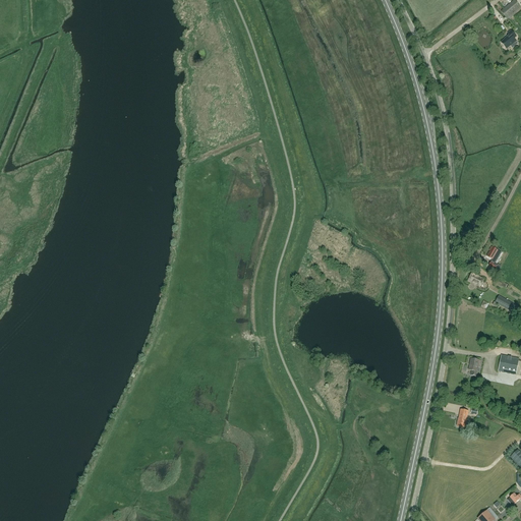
[(509,20),(514,16),(513,14),(520,7),(514,0),(502,11),(508,18),(507,19),(509,20)]
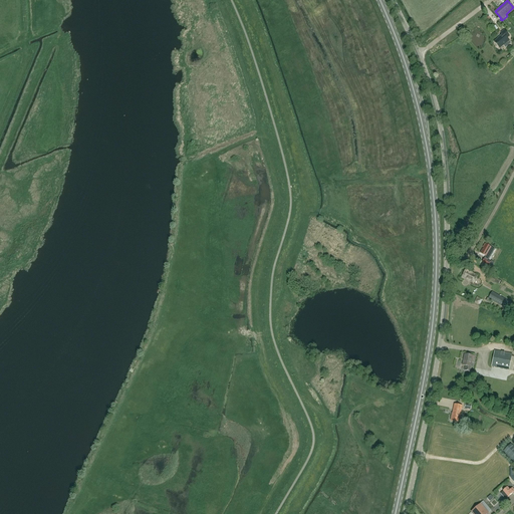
[(498,45),(500,48),(509,41),(507,38),(509,36),(504,30),(501,33),(503,35),(500,37),(500,38),(495,42),(498,46),(498,45)]
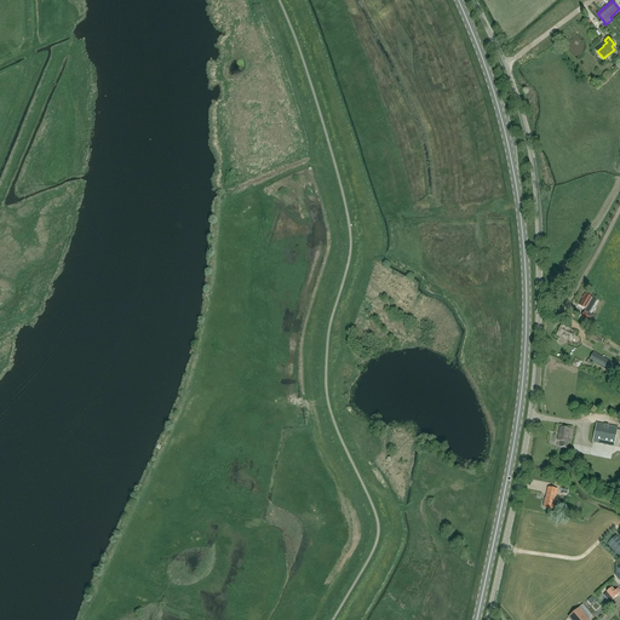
[(586,310),(592,299),(585,294),(583,299),(584,299),(580,305),(586,310)]
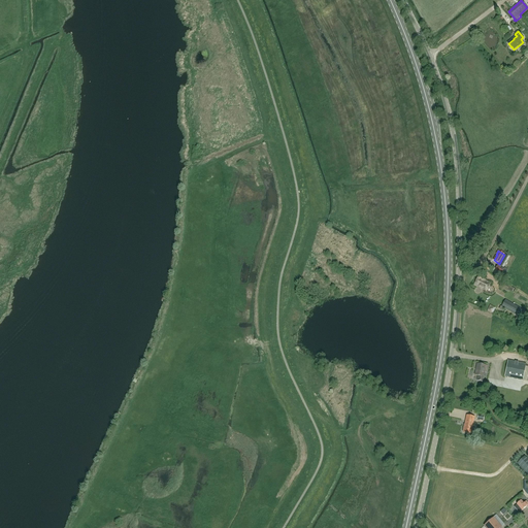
[(502,274),(503,274),(505,272),(503,272),(504,269),(498,265),(495,270),(502,274)]
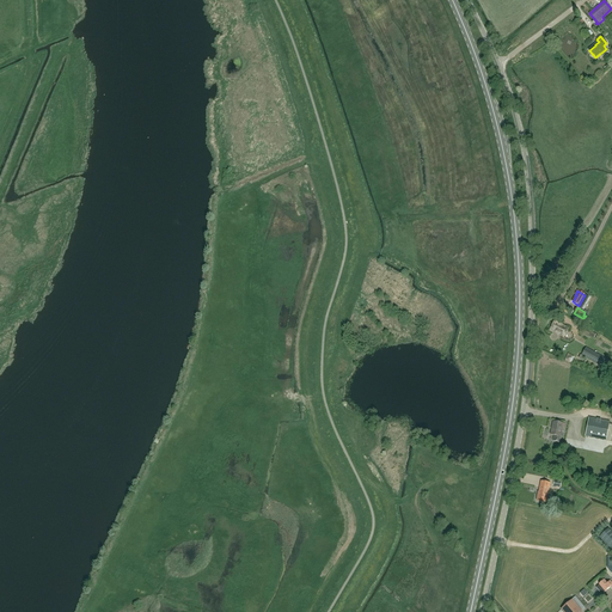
[(569,329),(555,322),(550,330),(564,337),(569,329)]
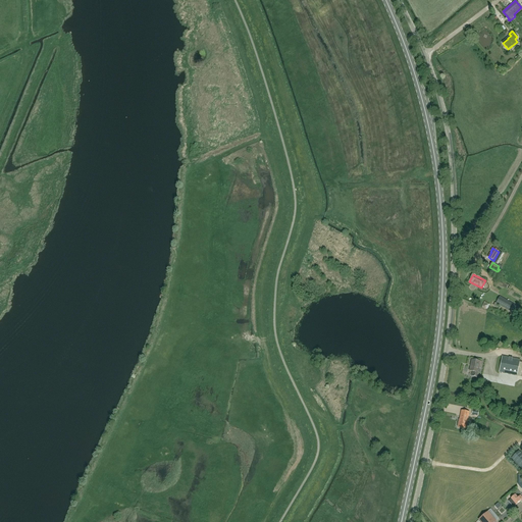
[(502,288),(502,286),(504,282),(497,278),(493,283),(502,288)]
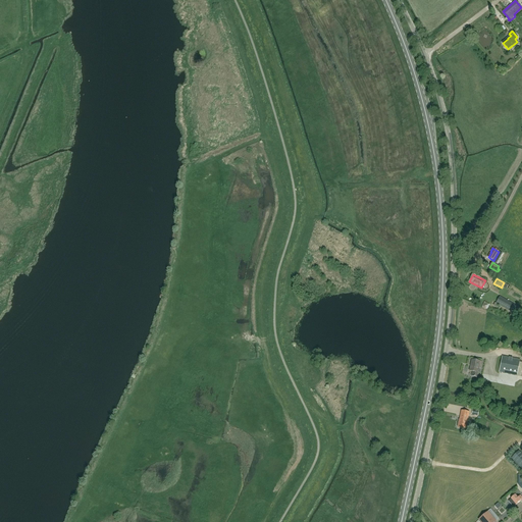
[(518,307),(500,297),(497,302),(515,313),(518,307)]
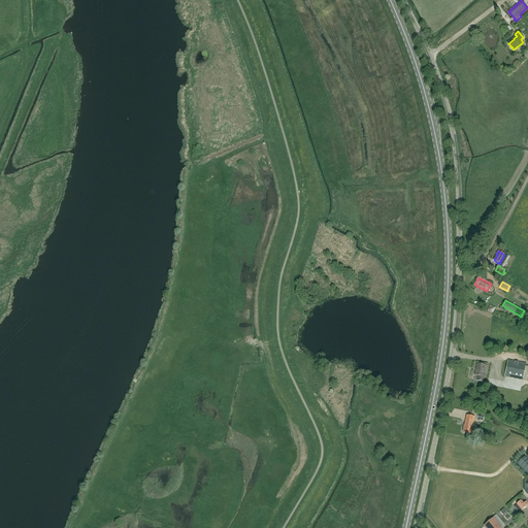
[(504,376),(523,381),(525,381),(527,373),(526,373),(527,368),(525,368),(526,364),(508,360),(504,376)]
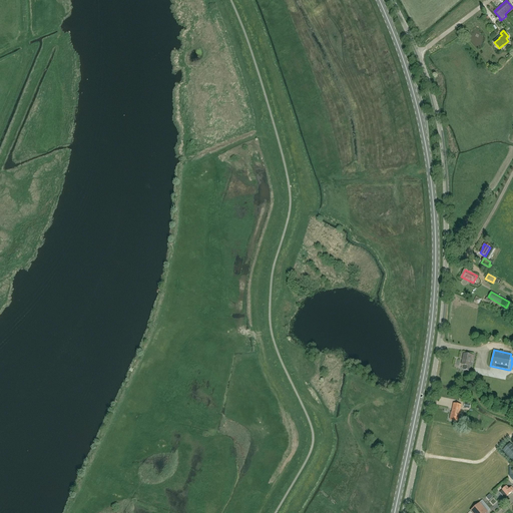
[(464,354),(462,365),(465,365),(464,370),(469,371),(470,366),(469,366),(470,362),(472,362),(473,356),(464,354)]
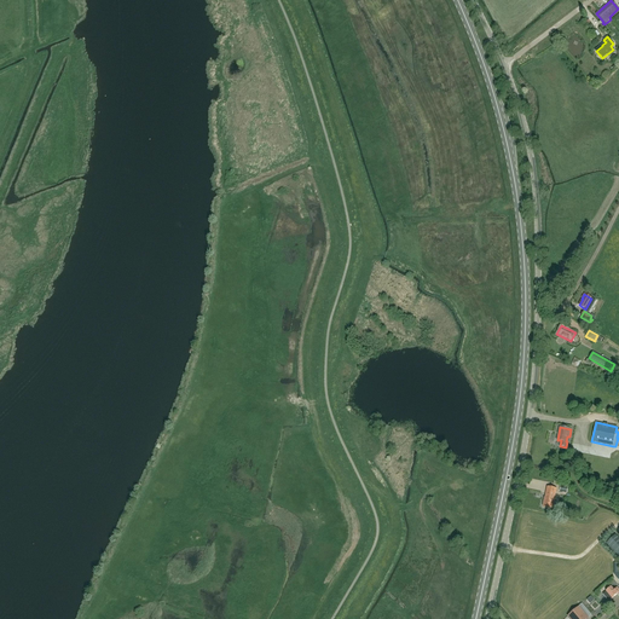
[(543,507),(543,508),(553,509),(556,489),(548,487),(544,502),(543,502),(543,505),(543,507)]
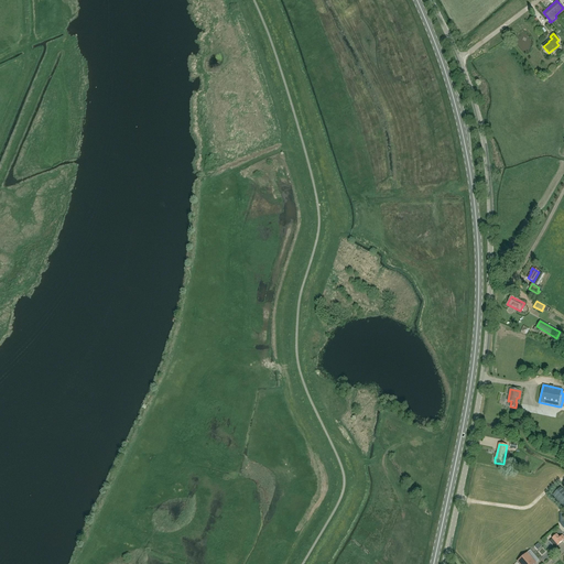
[(532,461),(529,468),(534,472),(538,463),(532,461)]
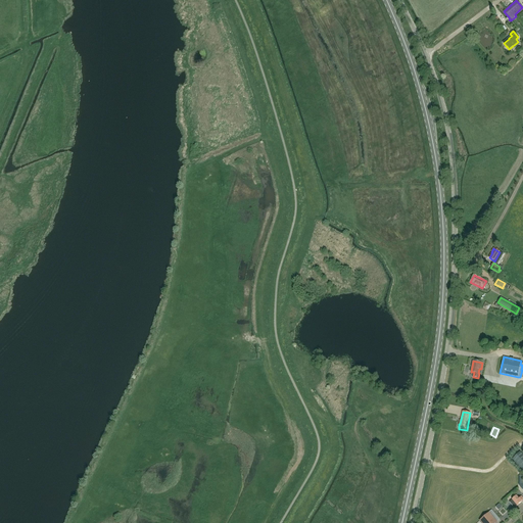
[(513,459),(522,470),(522,455),(520,452),(513,459)]
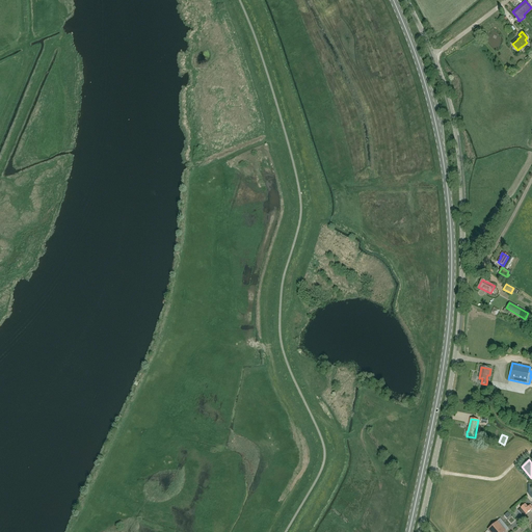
[(531,509),(531,506),(531,505),(528,507),(526,504),(521,508),(519,511),(522,515),(525,512),(526,514),(531,509)]
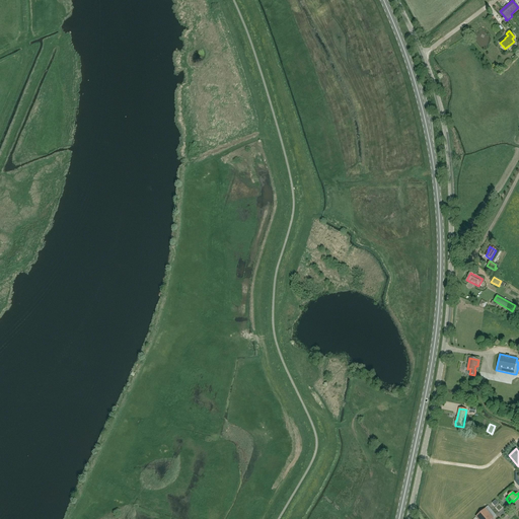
[(491,505),(498,512),(502,509),(495,501),(491,505)]
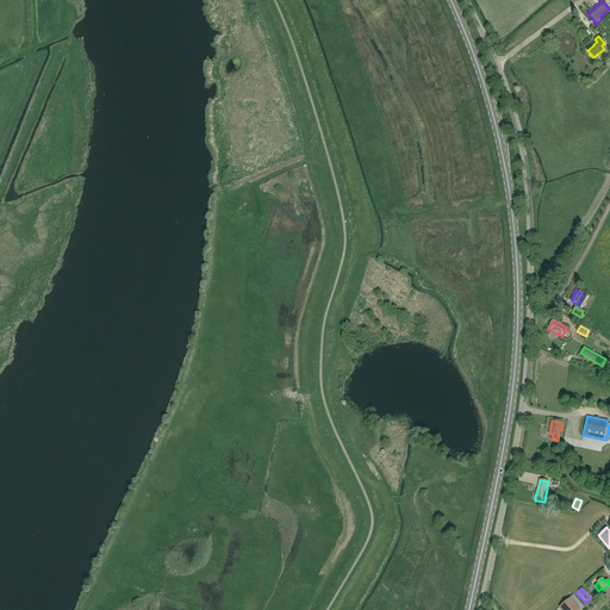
[(561,609),(577,609),(568,599),(560,608),(561,609)]
